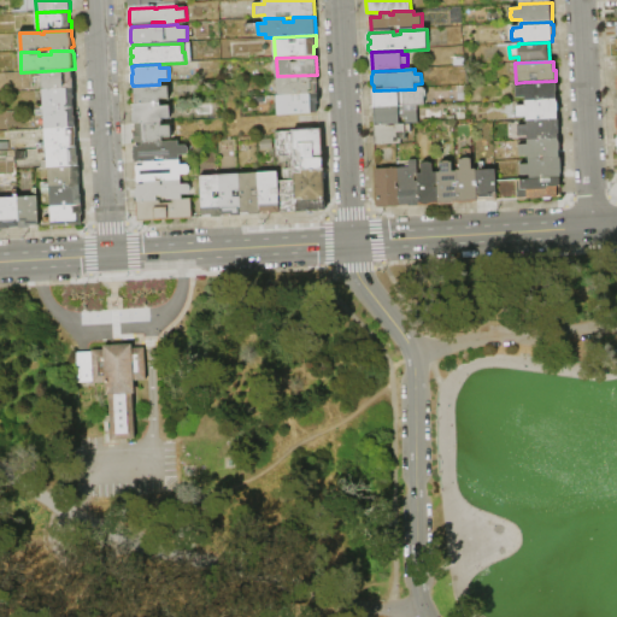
[(43,90),(42,71),(64,70),(72,70),(72,78),(74,78),(75,89),(43,90)]
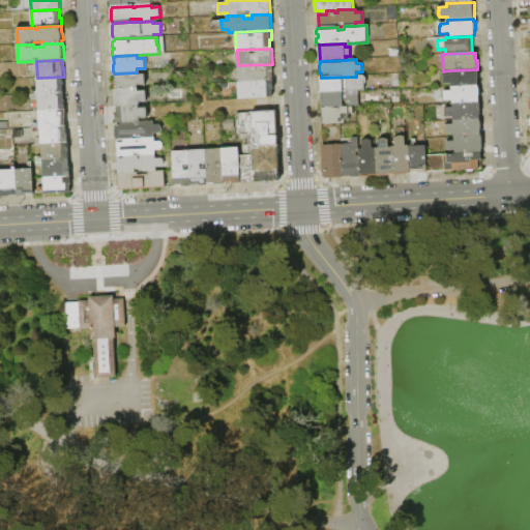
[(238,83),(238,65),(272,64),(273,64),(273,72),(271,72),(271,82),(238,83)]
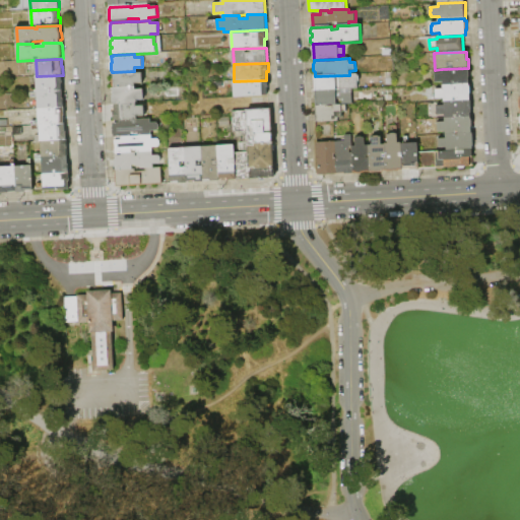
[(469,84),(443,85),(443,82),(435,82),(435,73),(443,73),(442,69),(468,68),(468,71),(469,72),(470,77),(469,78),(469,84)]
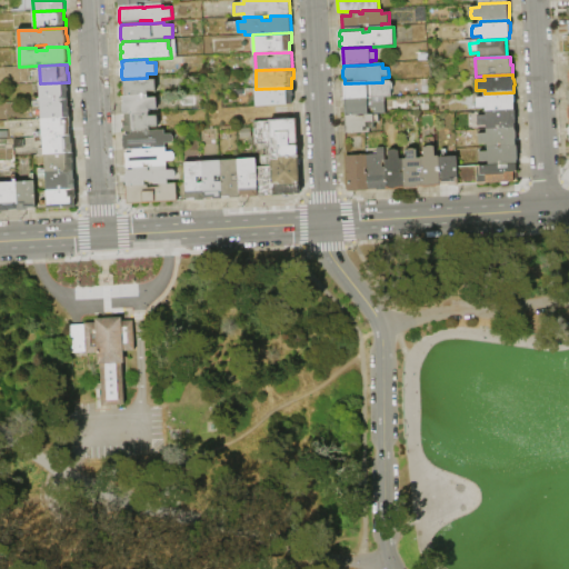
[(147,78),(147,80),(156,80),(157,91),(148,92),(149,96),(126,97),(122,95),(122,88),(126,86),(125,79),(147,78)]
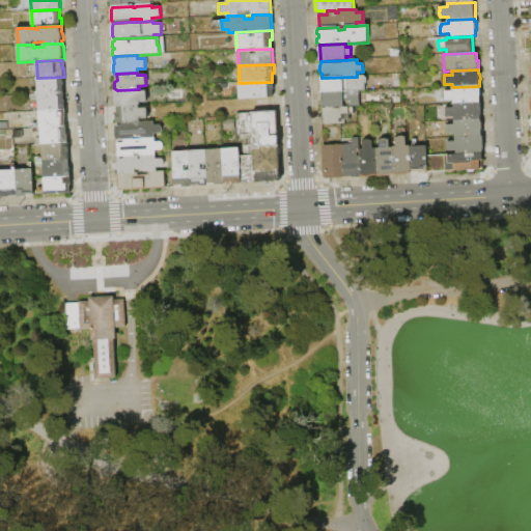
[(366,91),(360,91),(323,93),(322,78),(357,77),(365,76),(367,78),(367,84),(365,84),(366,91)]
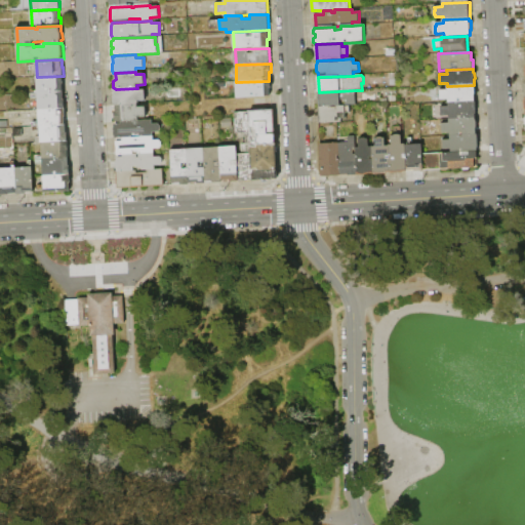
[(38,93),(37,77),(64,76),(64,84),(63,84),(64,92),(38,93)]
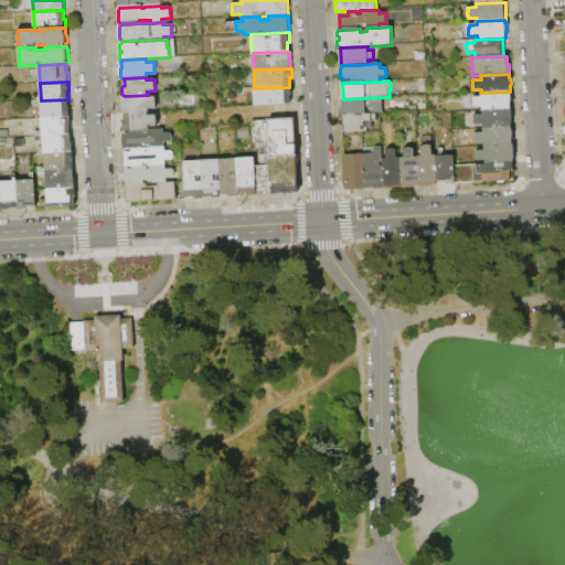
[(254,88),(289,87),(292,87),(292,95),(290,95),(290,104),(255,105),(254,88)]
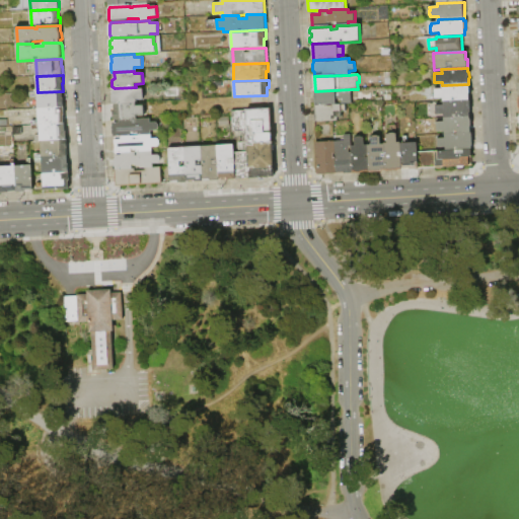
[(469,101),(444,102),(443,102),(443,99),(435,99),(435,89),(442,89),(442,85),(468,84),(469,87),(470,92),(469,94),(469,101)]
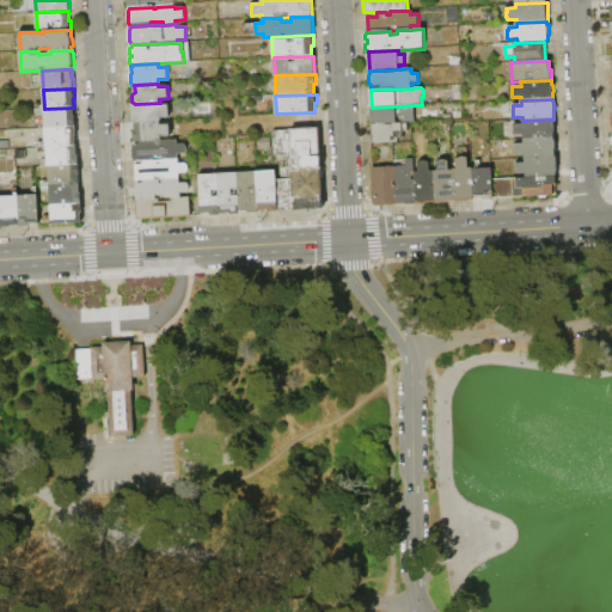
[(160,103),(160,105),(169,105),(170,118),(160,118),(160,122),(135,123),(135,122),(133,121),(133,112),(133,111),(133,104),(135,104),(160,103)]
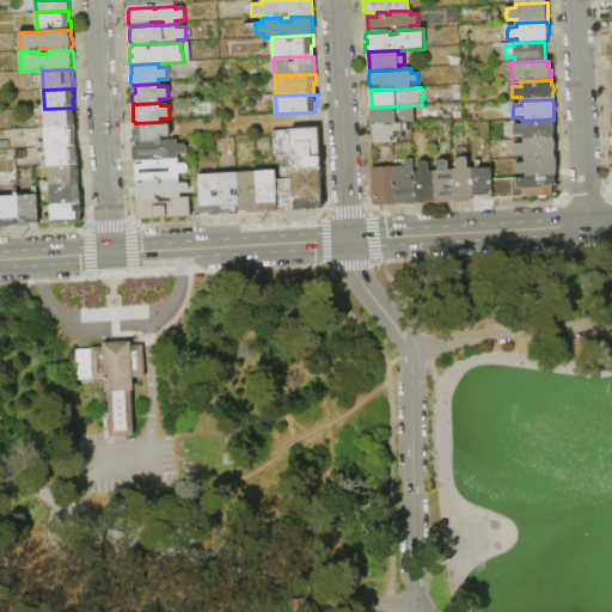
[(372,108),(415,105),(416,122),(403,123),(403,117),(396,117),(396,123),(372,124),(372,108)]
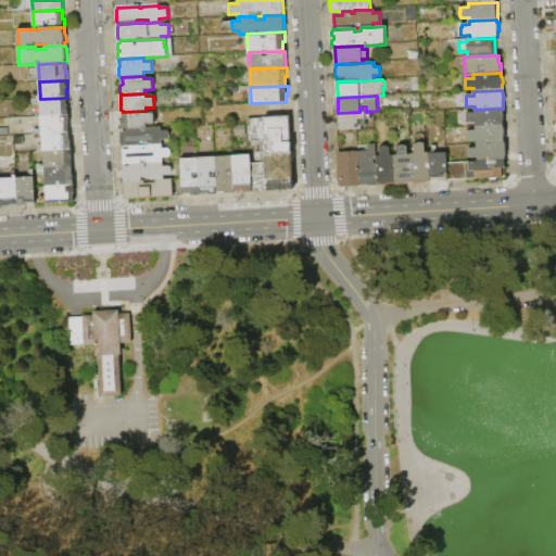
[(41,116),(40,116),(40,99),(67,98),(67,106),(68,106),(70,115),(41,116)]
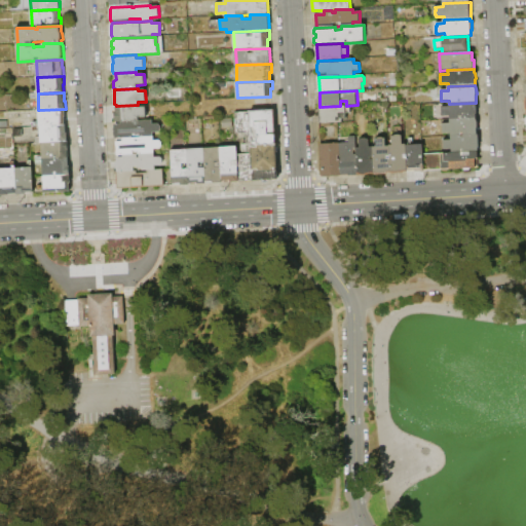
[(450,119),(450,117),(443,117),(442,108),(450,107),(450,104),(476,103),(476,118),(450,119)]
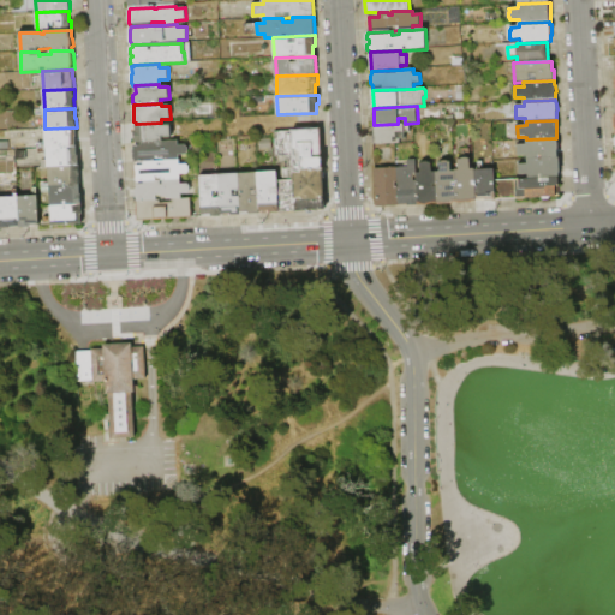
[(161,123),(161,125),(171,125),(172,138),(162,138),(162,142),(142,143),(135,143),(135,131),(136,131),(136,124),(161,123)]
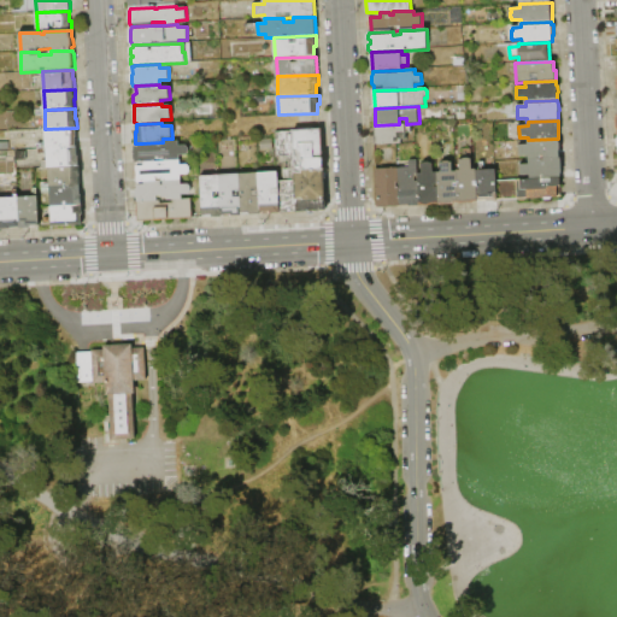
[(375,125),(399,124),(406,124),(406,140),(401,140),(401,145),(376,146),(375,125)]
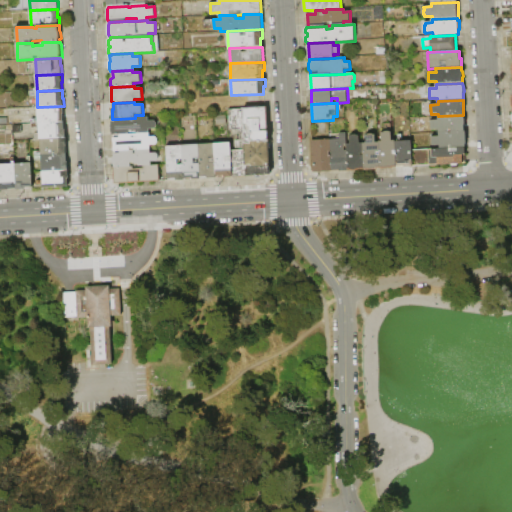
[(39,123),(38,107),(64,106),(64,114),(63,114),(63,122),(60,122),(39,123)]
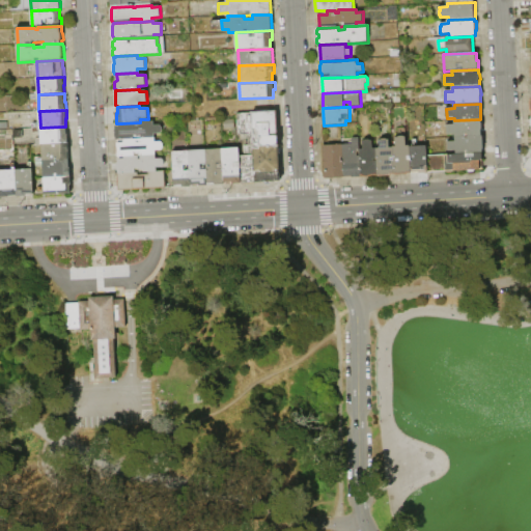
[(277,147),(279,147),(280,170),(279,170),(279,182),(256,183),(256,184),(241,185),(240,157),(250,156),(250,148),(249,135),(238,136),(236,113),(276,112),(277,136),(278,136),(279,146),(277,146),(277,147)]
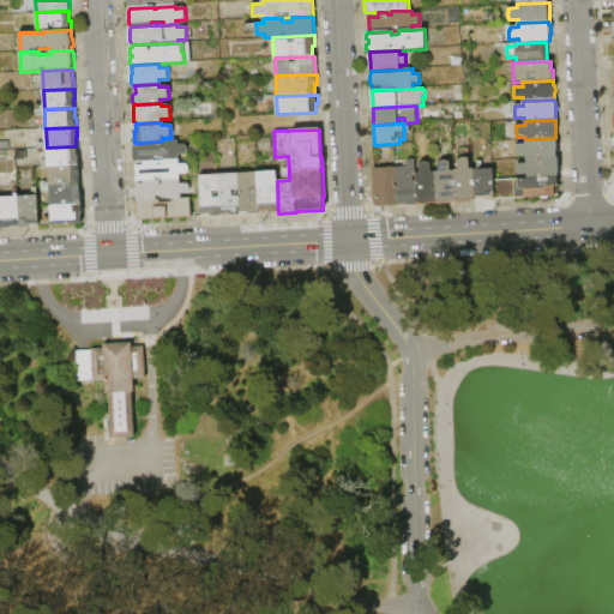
[(527,160),(527,156),(517,156),(517,145),(525,144),(525,139),(555,138),(557,138),(557,140),(558,143),(558,149),(557,152),(558,157),(527,160)]
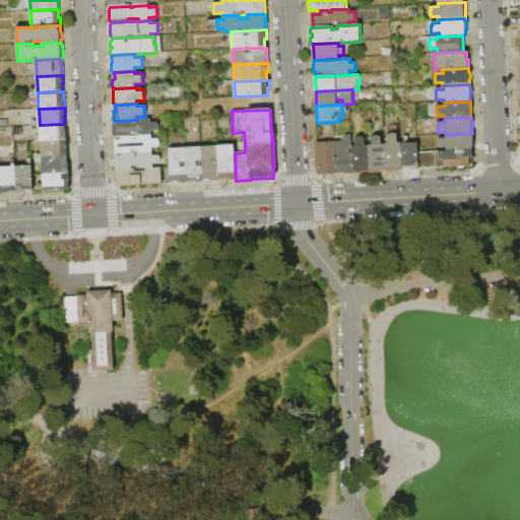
[(137,120),(151,120),(151,123),(157,123),(159,125),(159,129),(157,132),(151,132),(151,136),(139,136),(139,134),(134,134),(134,133),(131,133),(131,137),(122,137),(114,137),(114,136),(113,134),(112,127),(114,126),(114,123),(120,123),(120,121),(137,120)]
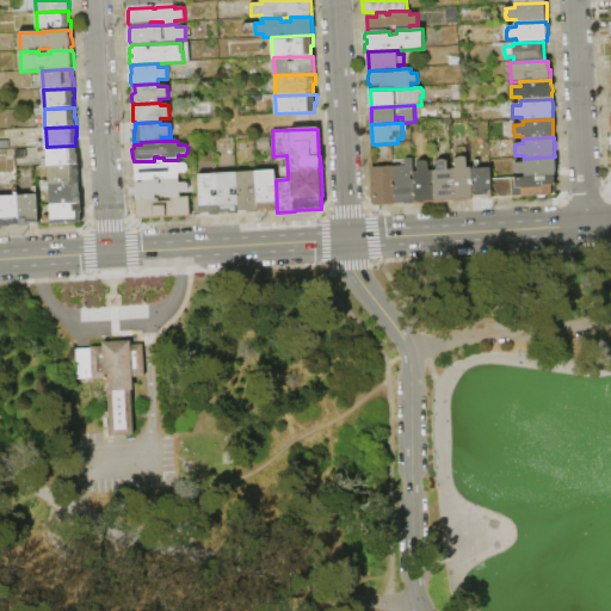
[(49,167),(48,167),(47,147),(72,146),(72,147),(76,147),(76,155),(78,155),(79,164),(72,165),(72,166),(49,167)]
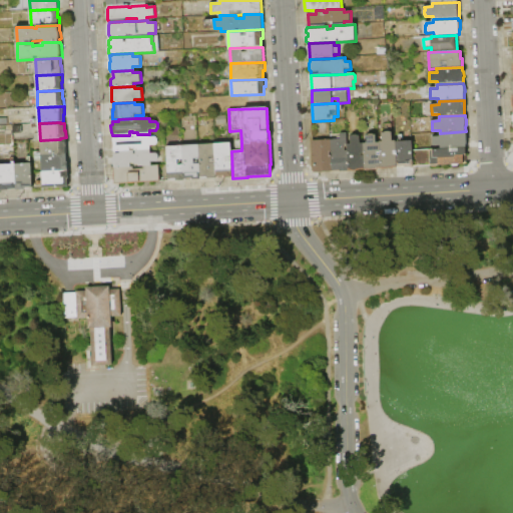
[(441,145),(433,146),(433,137),(440,137),(440,133),(466,131),(467,131),(467,144),(466,144),(441,145)]
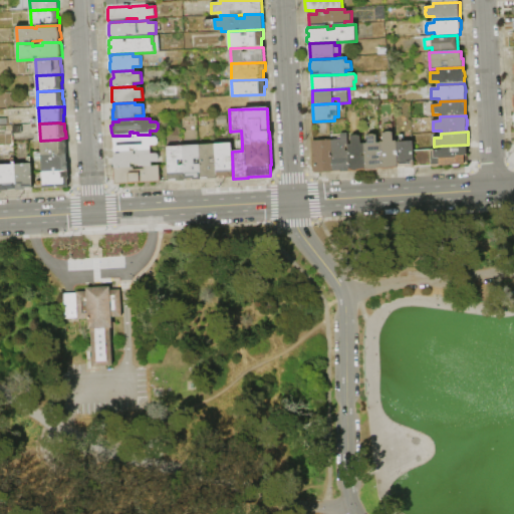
[(381,170),(380,144),(380,143),(383,142),(383,134),(386,133),(387,133),(392,133),(393,133),(393,142),(397,142),(398,168),(398,169),(395,169),(396,170),(382,171),(382,170),(381,170)]
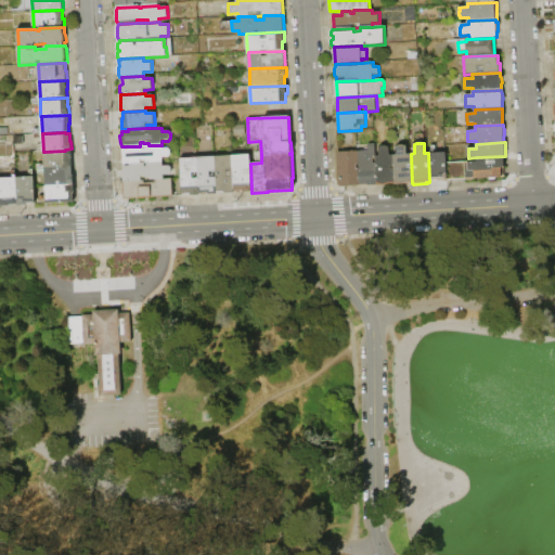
[(358,152),(369,151),(369,145),(375,144),(375,151),(376,151),(376,156),(377,184),(360,185),(358,152)]
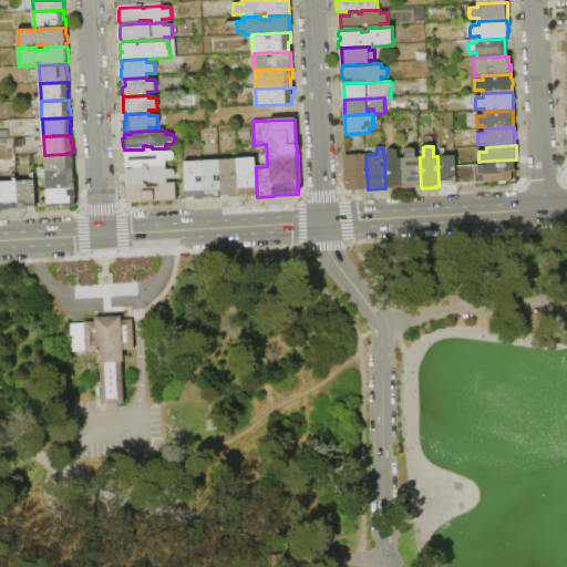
[(165,148),(165,152),(173,152),(175,154),(175,158),(173,161),(166,162),(166,166),(153,166),(152,164),(148,164),(147,163),(144,163),(144,166),(133,167),(126,167),(126,166),(124,165),(124,157),(126,156),(126,153),(133,153),(133,150),(143,150),(152,148),(165,148)]
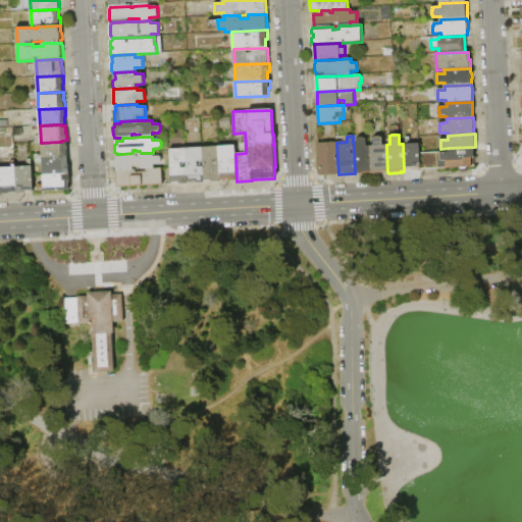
[(355,173),(354,147),(357,147),(357,139),(358,139),(359,138),(364,138),(365,139),(367,139),(367,147),(369,146),(370,173),(366,173),(365,174),(359,175),(358,173),(355,173)]
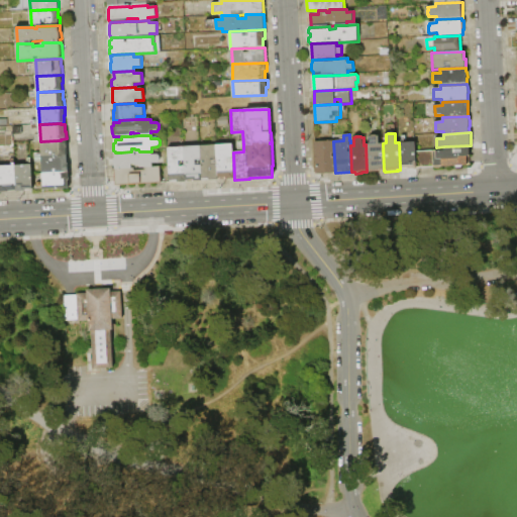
[(367,172),(366,144),(370,144),(370,137),(372,137),(373,136),(377,136),(378,136),(380,136),(380,144),(383,144),(384,171),(382,171),(382,172),(369,173),(369,171),(367,172)]
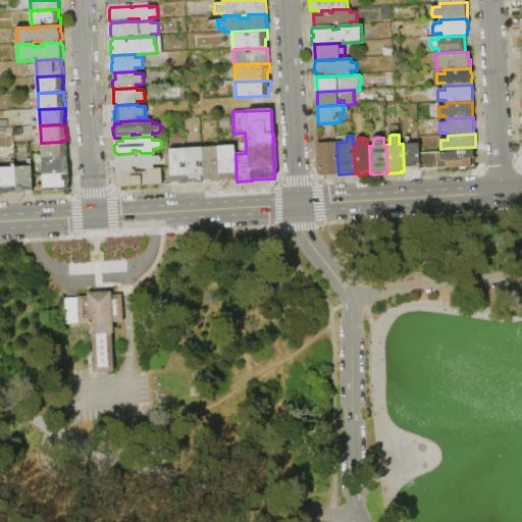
[(43,159),(42,159),(42,143),(61,142),(68,141),(68,150),(67,150),(67,158),(43,159)]
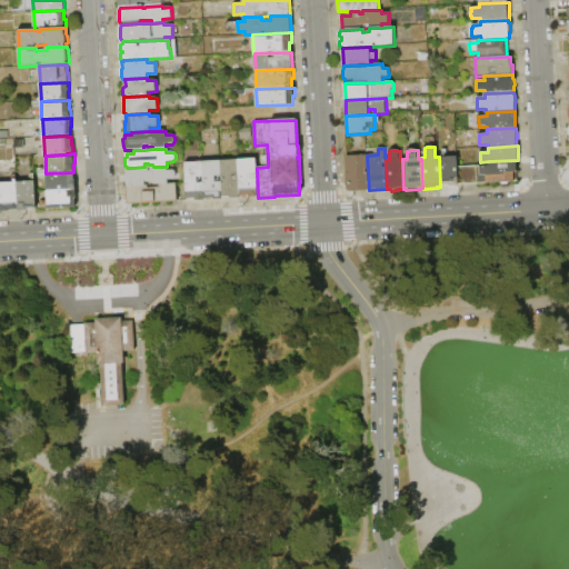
[(347,156),(367,156),(369,190),(369,191),(349,191),(347,156)]
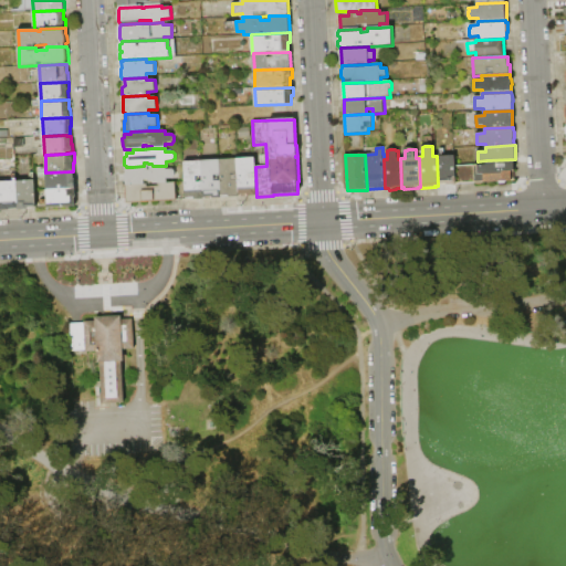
[(454,156),(454,166),(456,184),(456,185),(447,186),(447,185),(438,185),(437,156),(454,156)]
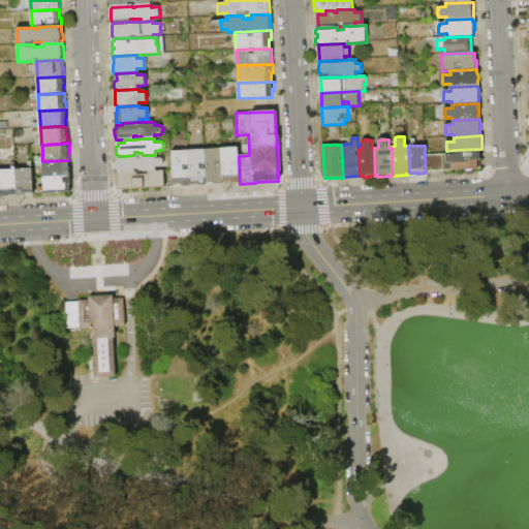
[(222,149),(239,148),(239,156),(240,184),(232,184),(231,182),(223,182),(222,149)]
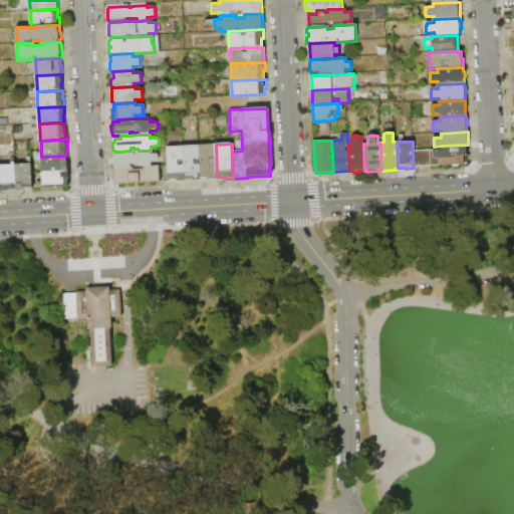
[(200,146),(200,145),(216,145),(217,177),(217,179),(209,179),(208,179),(208,178),(201,178),(200,146)]
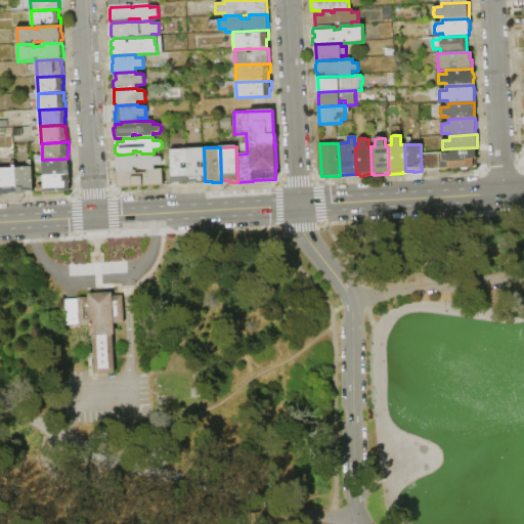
[(476,147),(476,151),(476,159),(474,159),(474,168),(422,170),(421,154),(450,153),(450,148),(476,147)]
